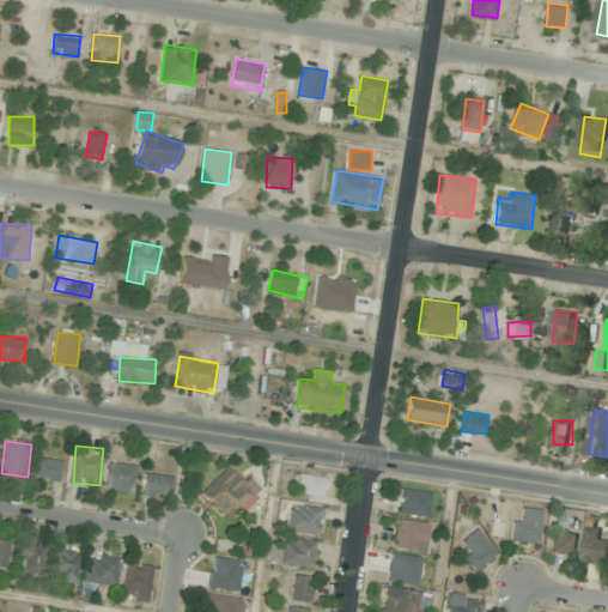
[(62,480),(65,460),(37,456),(35,477),(62,480)]
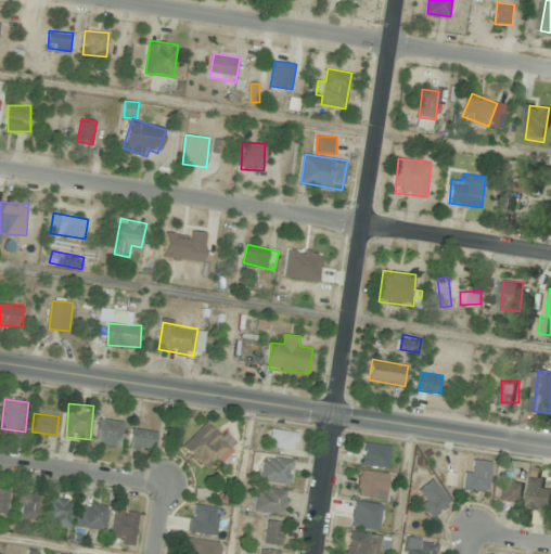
[(120,447),(126,422),(102,416),(97,441),(120,447)]
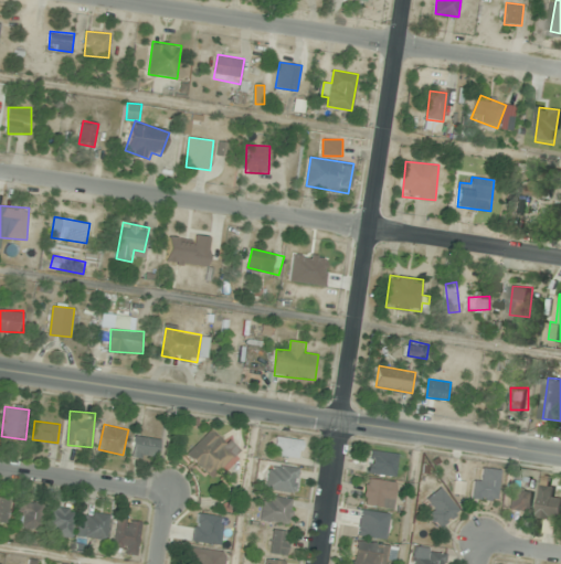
[(188,453),(213,478),(240,451),(215,426),(188,453)]
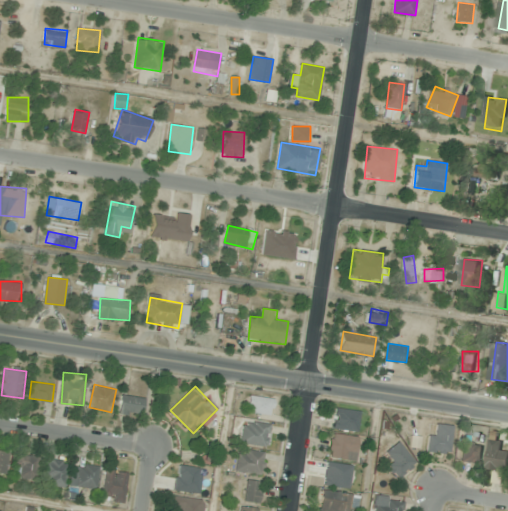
[(146,397),(123,394),(121,413),(144,416),(146,397)]
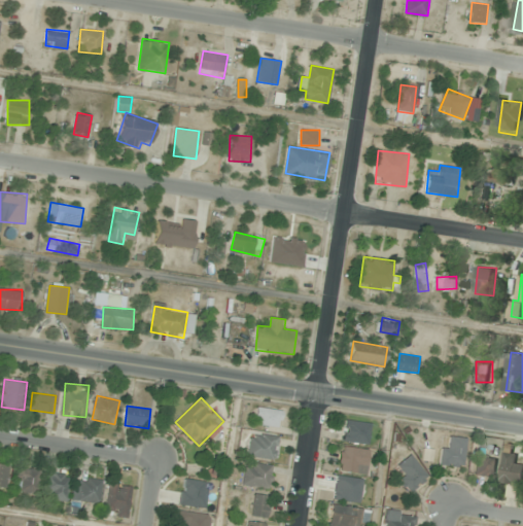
[(281,426),(284,410),(258,407),(256,423),(281,426)]
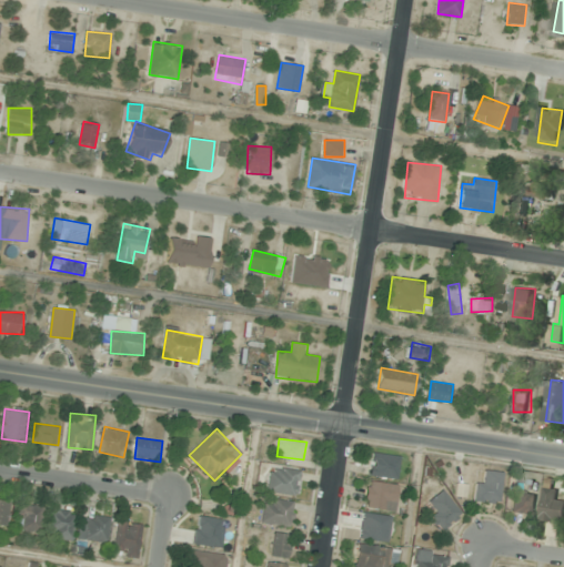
[(399,479),(403,456),(374,452),(371,475),(399,479)]
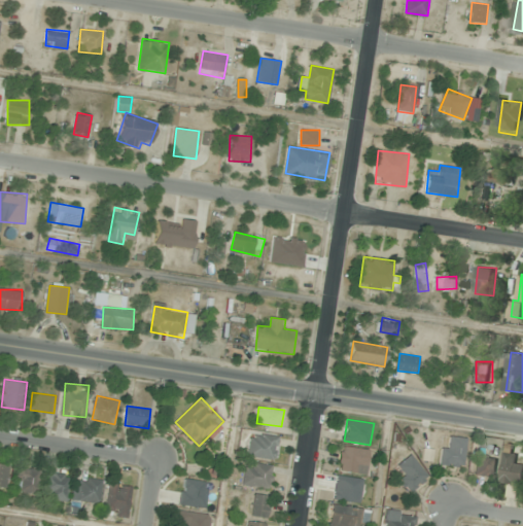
[(276,460),(280,436),(253,432),(249,455),(276,460)]
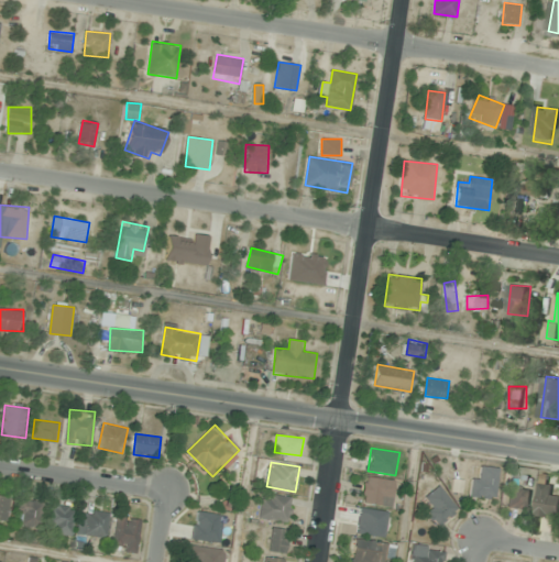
[(499,466),(475,466),(474,497),(497,497),(499,466)]
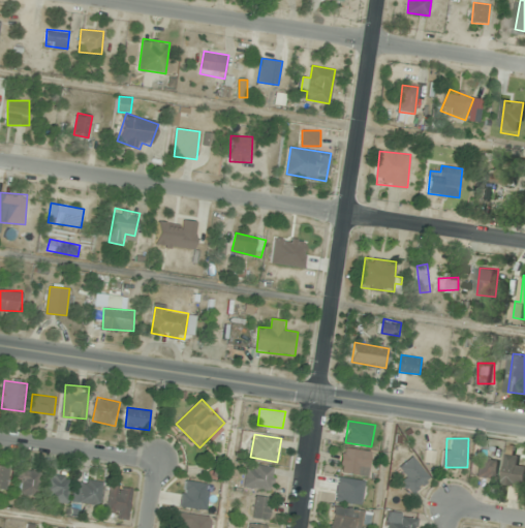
[(369,474),(371,451),(344,447),(341,472),(369,474)]
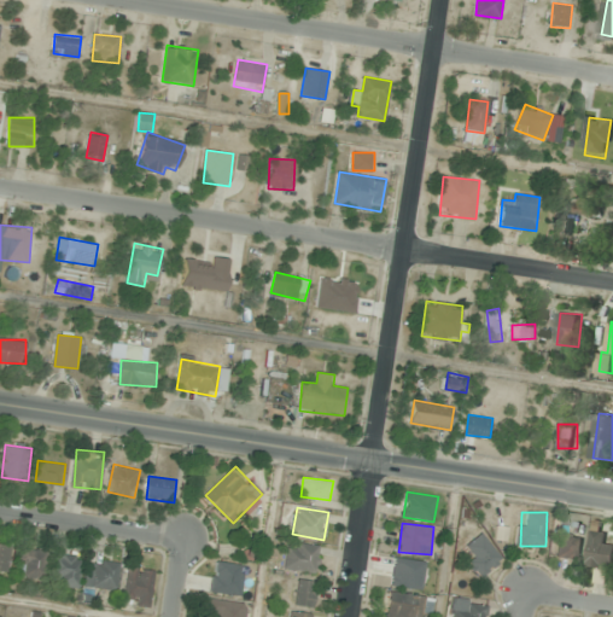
[(612,543),(608,543),(608,530),(595,529),(594,565),(612,566),(612,543)]
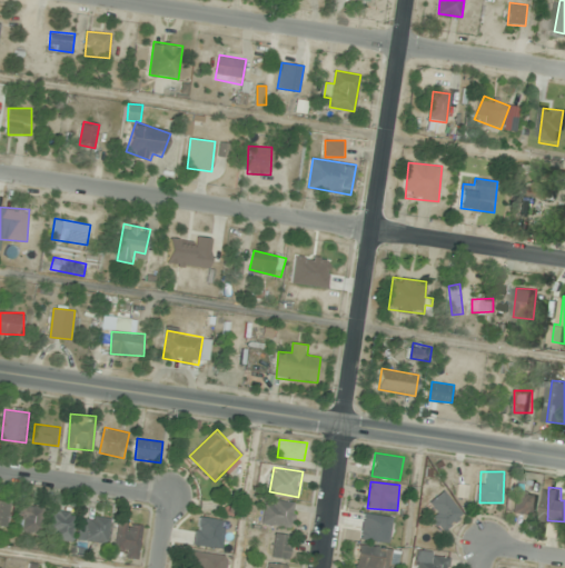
[(430,504),(438,512),(432,518),(445,531),(465,512),(444,490),(430,504)]
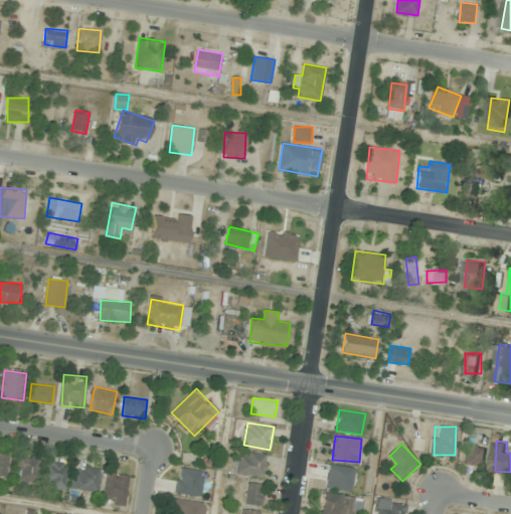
[(466,464),(487,466),(490,446),(468,444),(466,464)]
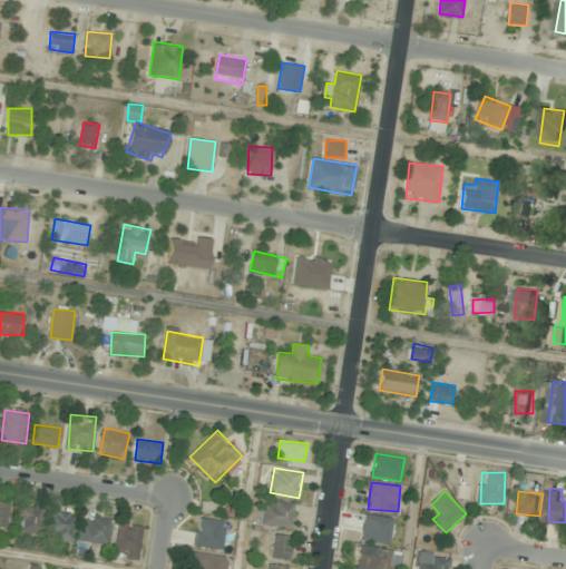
[(264,523),(293,528),(296,503),(269,499),(264,523)]
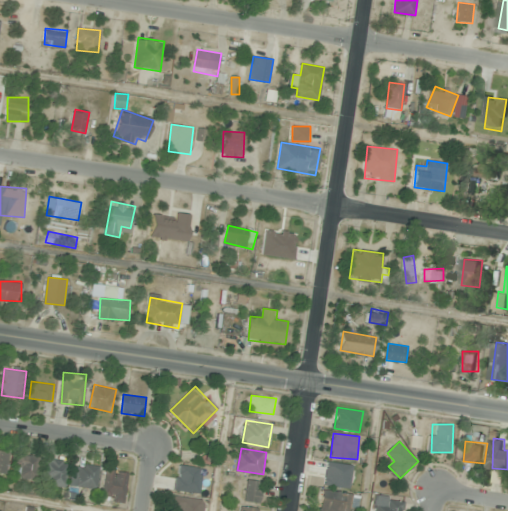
[(14,477),(38,479),(40,456),(17,453),(14,477)]
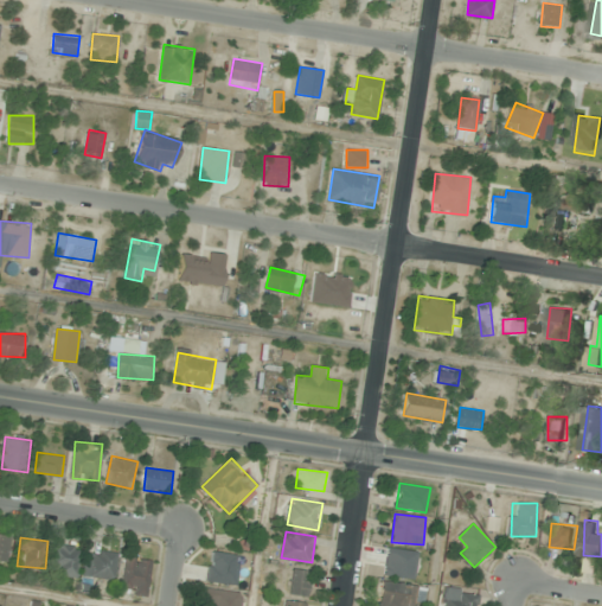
[(51,572),(78,578),(84,548),(57,542),(51,572)]
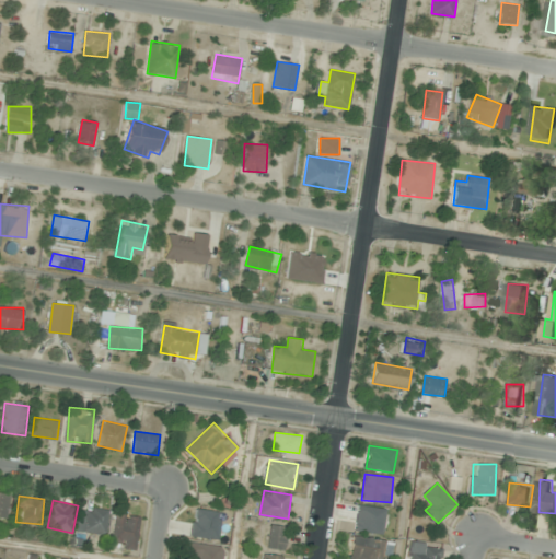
[(85,532),(107,534),(109,509),(88,507),(85,532)]
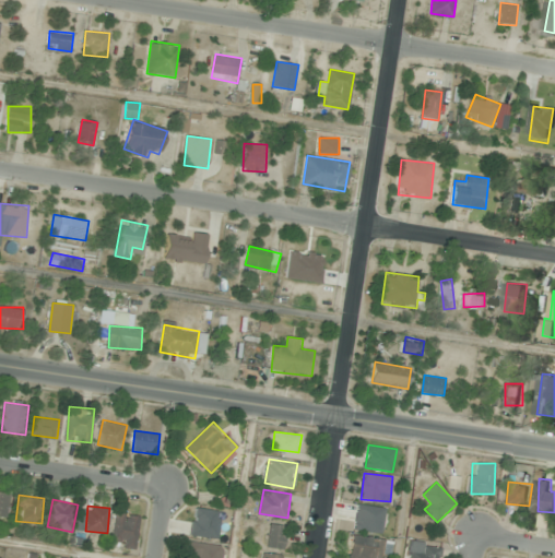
[(356,530),(390,533),(392,508),(358,506),(356,530)]
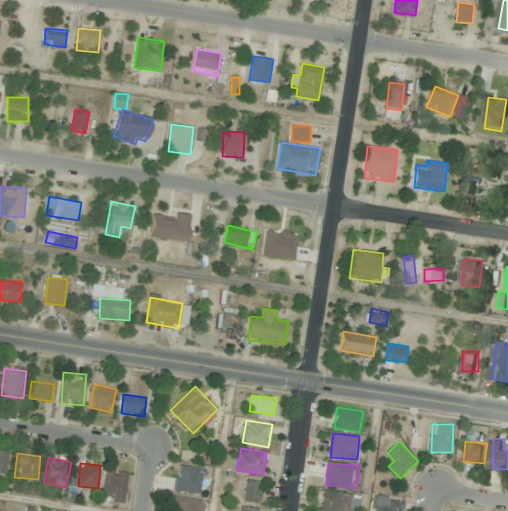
[(104,497),(126,500),(130,471),(108,468),(104,497)]
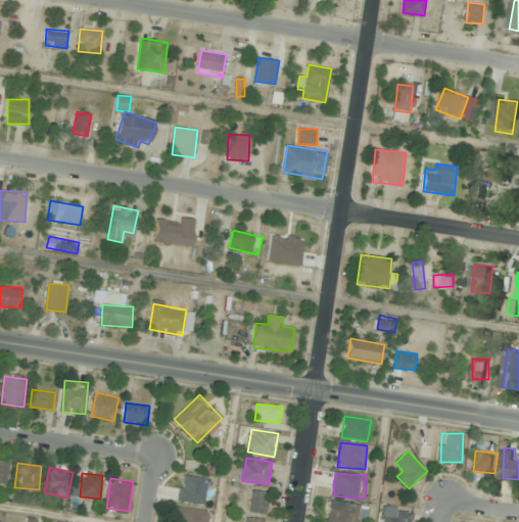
[(250,511),(266,513),(269,491),(253,489),(250,511)]
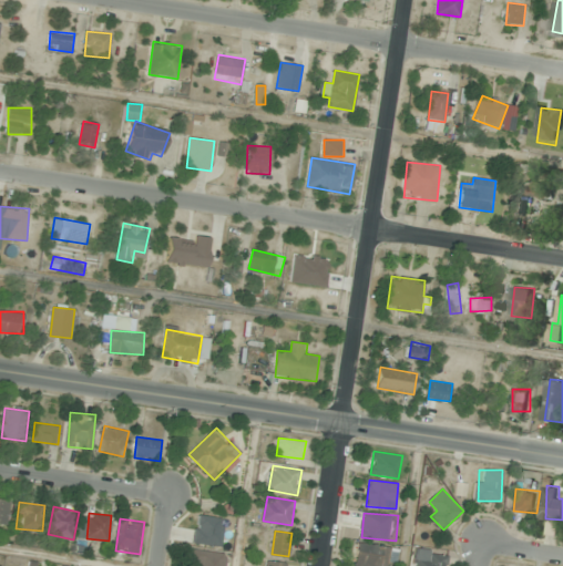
[(397,565),(397,544),(357,544),(357,565),(385,565),(397,565)]
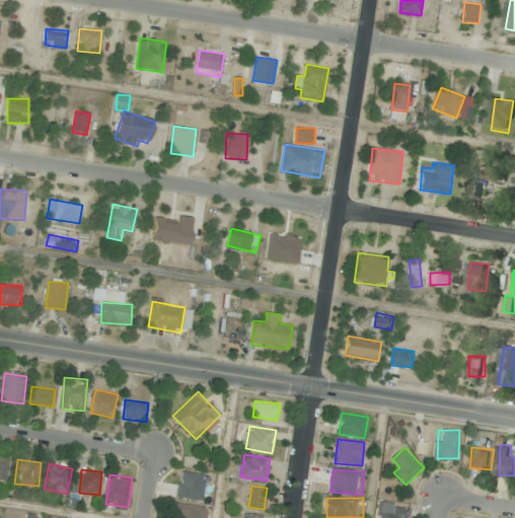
[(207,517),(210,506),(178,501),(174,517),(207,517)]
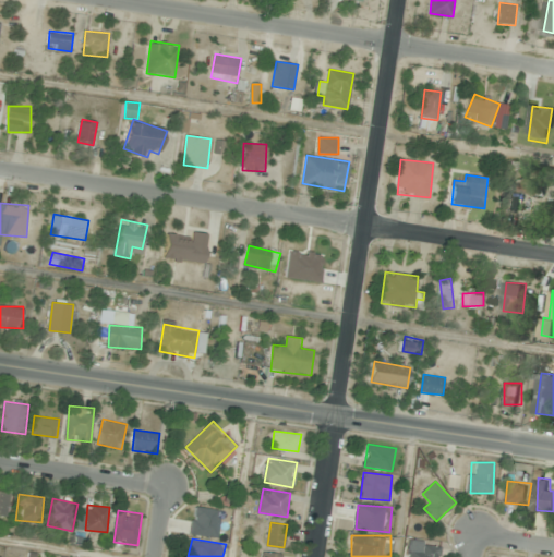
[(440,556),(443,544),(411,539),(408,556),(440,556)]
